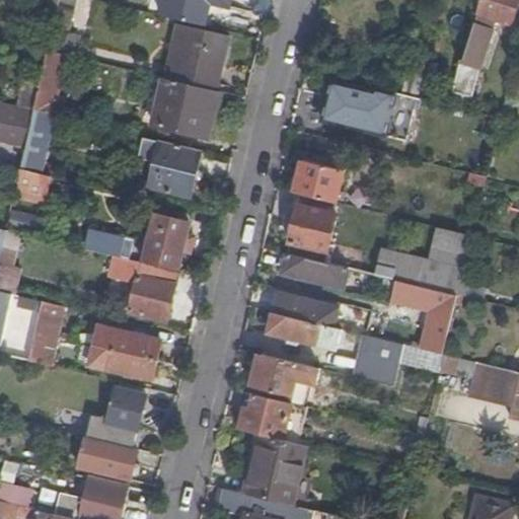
[(50,0),(39,49),(48,52),(53,29),(57,10),(59,2),(52,0),(50,0)]
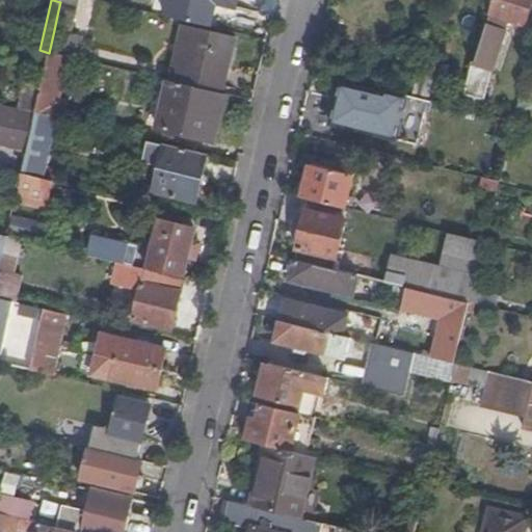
[(77,0),(60,0),(60,2),(58,10),(74,15),(77,0)]
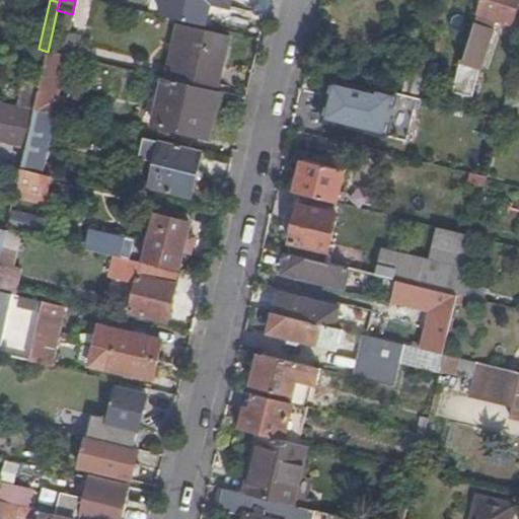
[(107,0),(107,3),(194,23),(199,0),(107,0)]
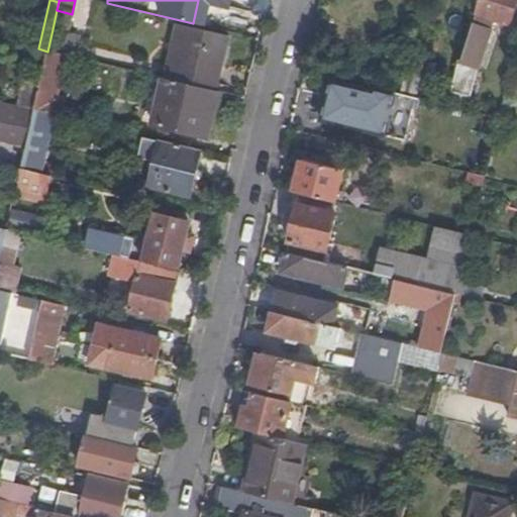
[(481,0),(475,18),(461,60),(459,60),(451,94),(471,98),(478,69),(481,63),(495,19),(509,23),(516,0),(481,0)]
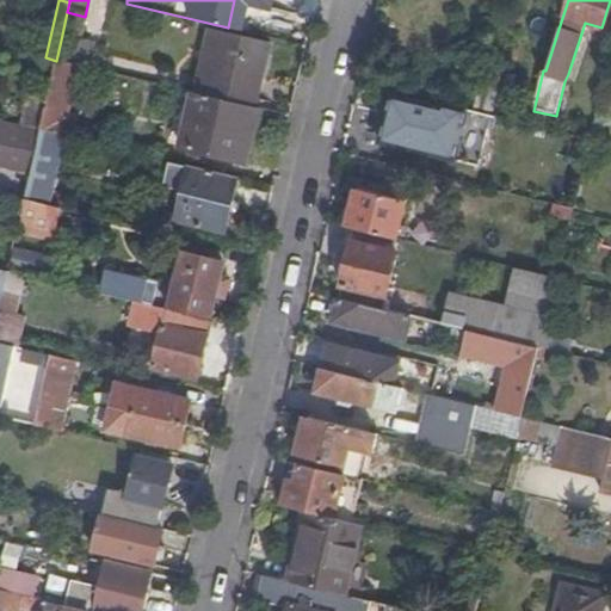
[(568,0),(560,0),(556,20),(561,22),(568,0)]
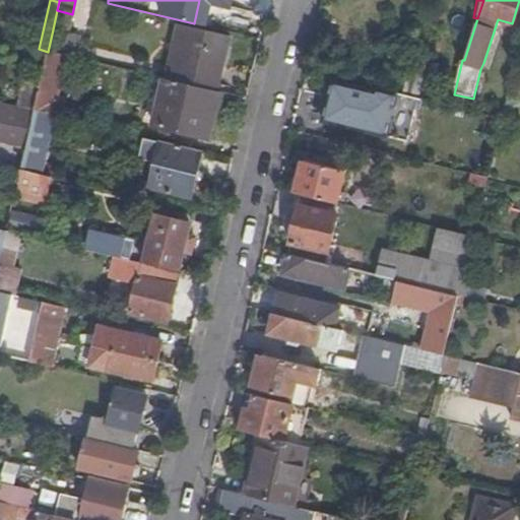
[(57,10),(53,29),(67,34),(72,14),(57,10)]
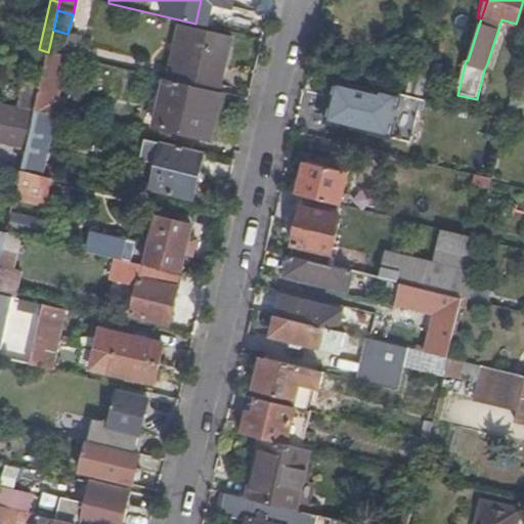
[(217,69),(224,70),(231,38),(181,27),(169,81),(212,91),(217,69)]
